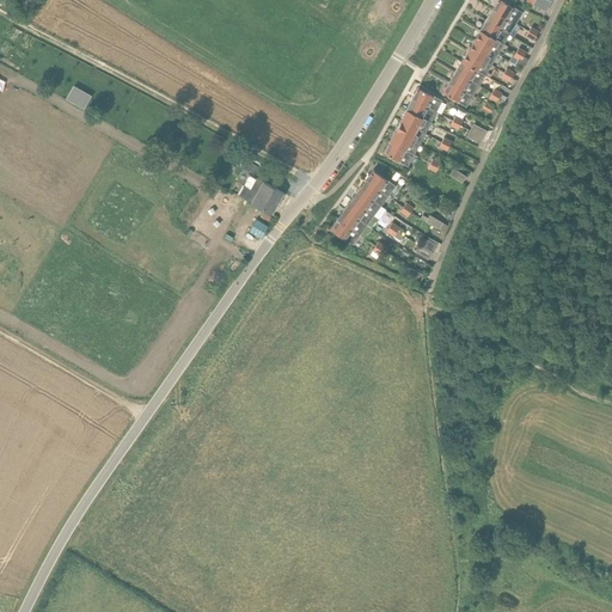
[(499,0),(494,10),(516,23),(524,13),(513,6),(512,7),(499,0)]
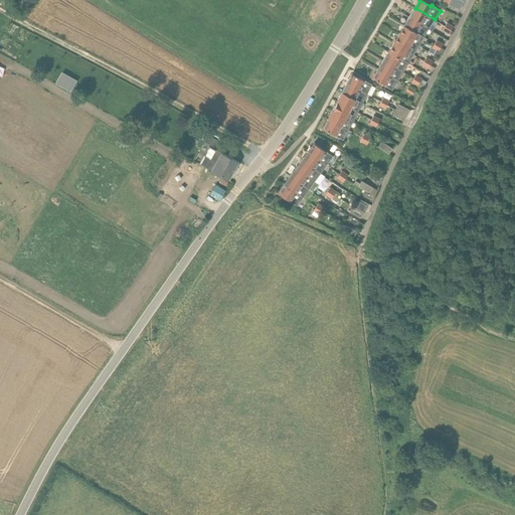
[(464,2),(460,0),(450,0),(448,6),(459,11),(464,2)]
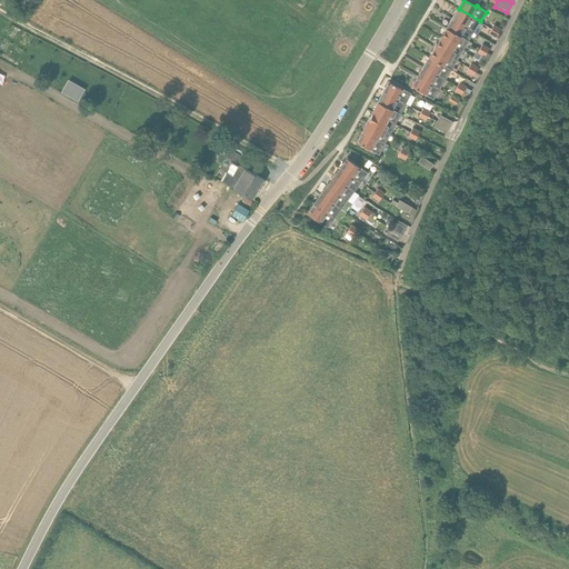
[(475,32),(480,21),(459,9),(452,19),(475,32)]
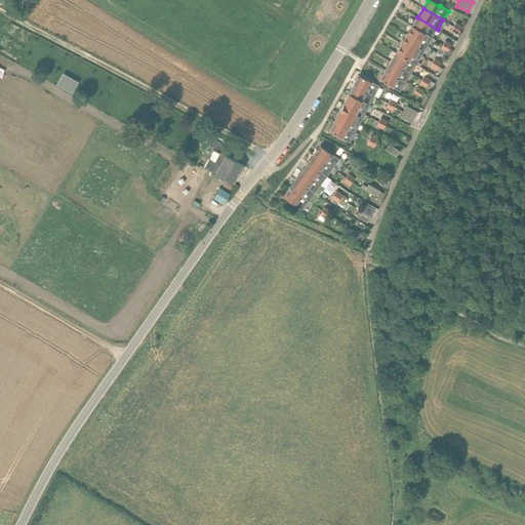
[(433,38),(438,30),(417,17),(412,27),(433,38)]
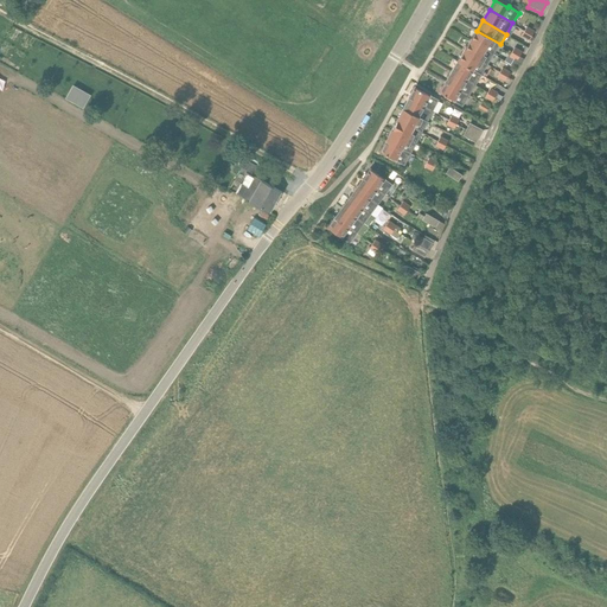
[(493,55),(500,44),(477,31),(471,42),(493,55)]
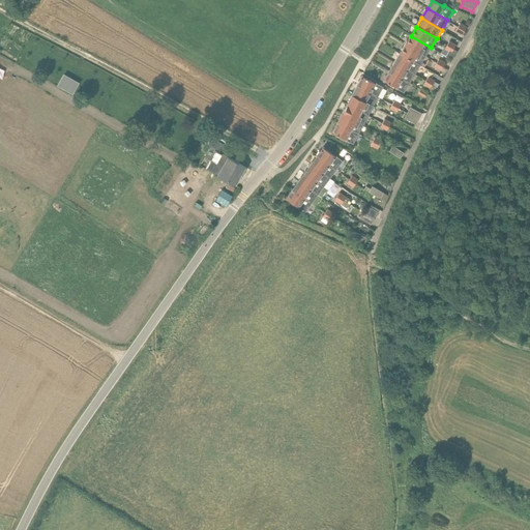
[(425,56),(431,48),(411,36),(406,45),(425,56)]
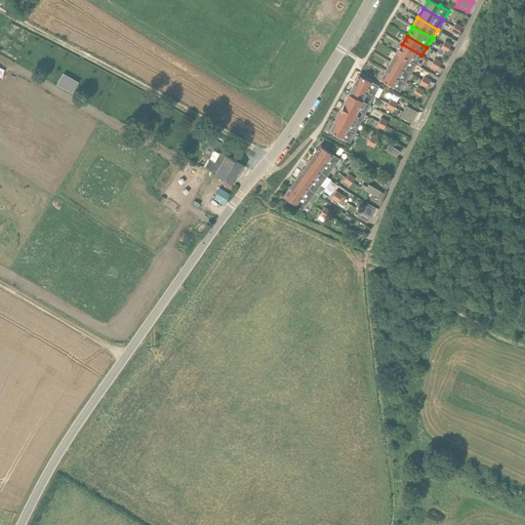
[(416,65),(421,55),(402,44),(397,53),(416,65)]
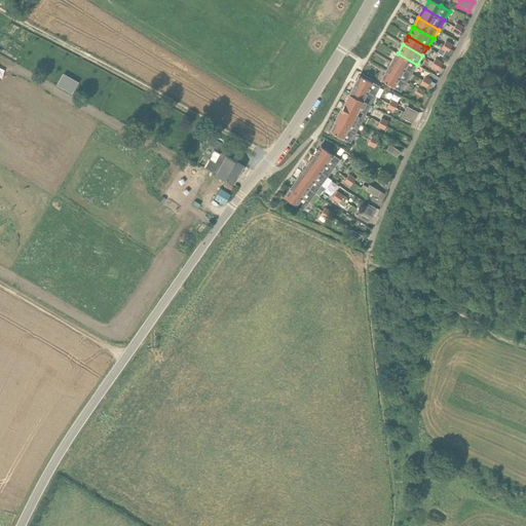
[(454,51),(450,49),(448,52),(445,51),(442,57),(449,61),(454,51)]
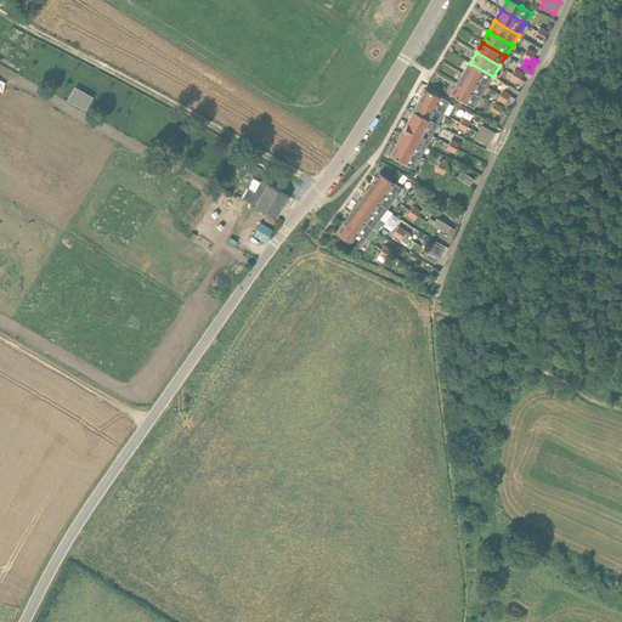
[(487,88),(493,77),(470,63),(464,73),(487,88)]
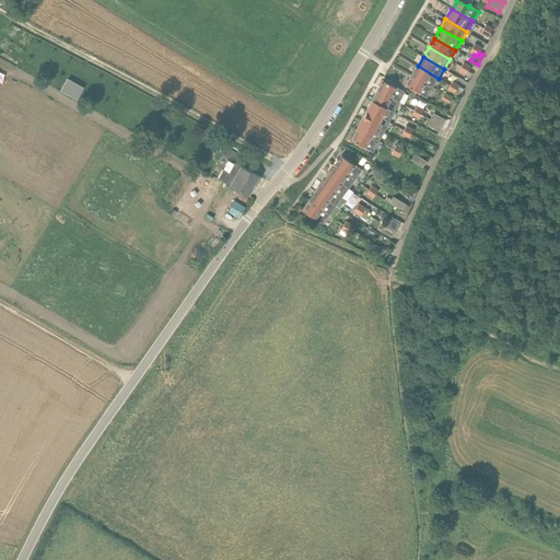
[(433,88),(439,79),(418,66),(411,76),(433,88)]
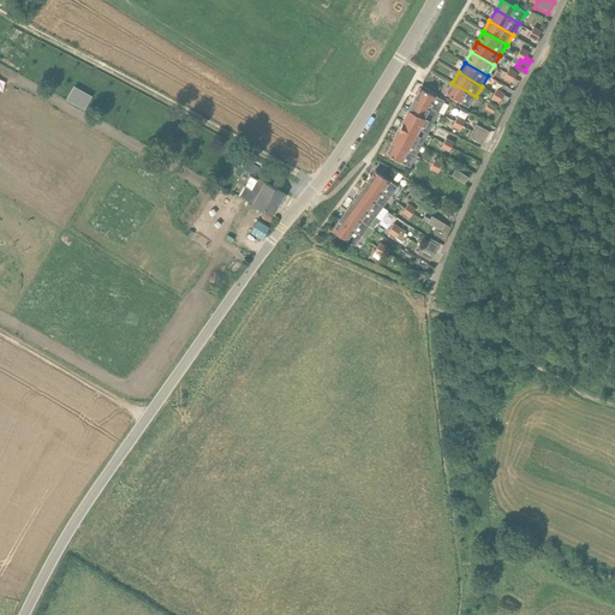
[(469,108),(476,96),(452,83),(446,94),(469,108)]
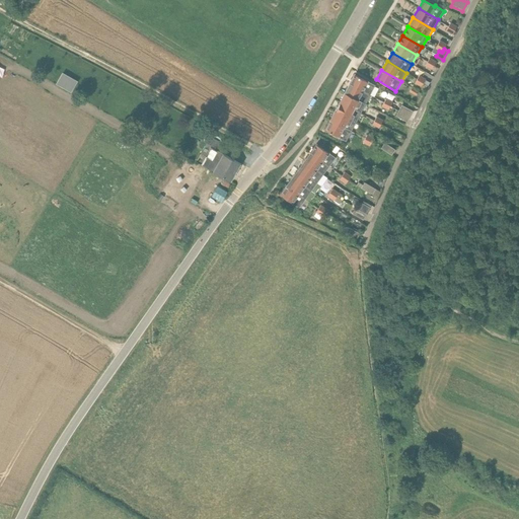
[(71,92),(77,83),(63,75),(57,84),(71,92)]
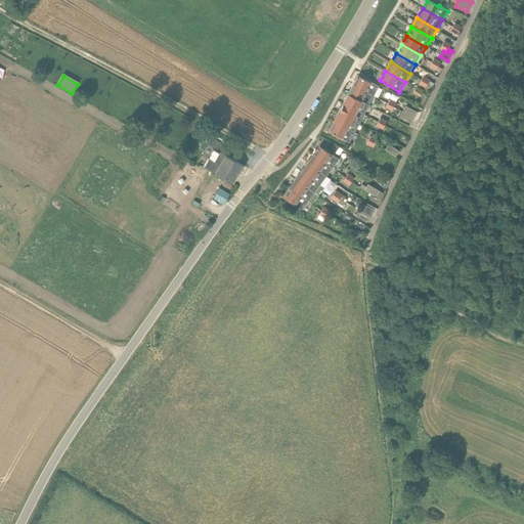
[(374,96),(379,87),(358,76),(353,86),(374,96)]
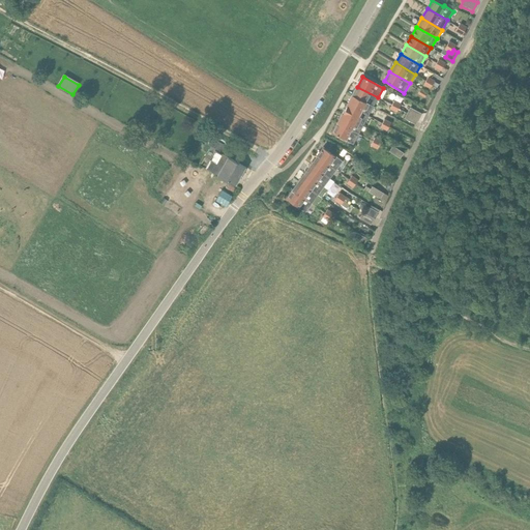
[(373,107),(378,97),(357,87),(352,96),(373,107)]
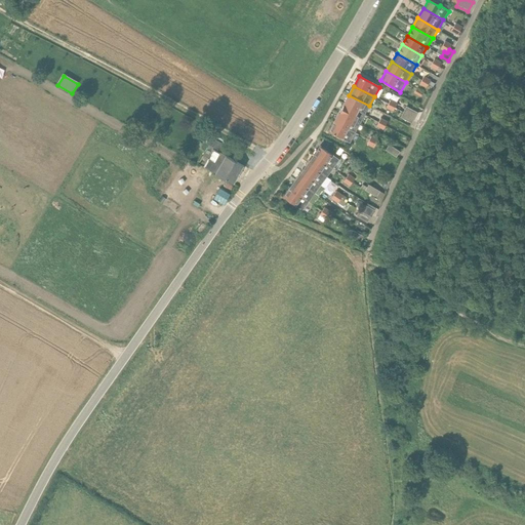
[(344,104),(364,115),(369,106),(349,95),(344,104)]
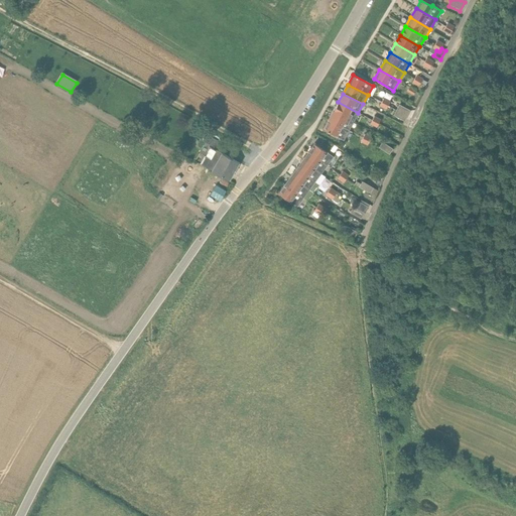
[(334,112),(354,122),(358,113),(338,102),(334,112)]
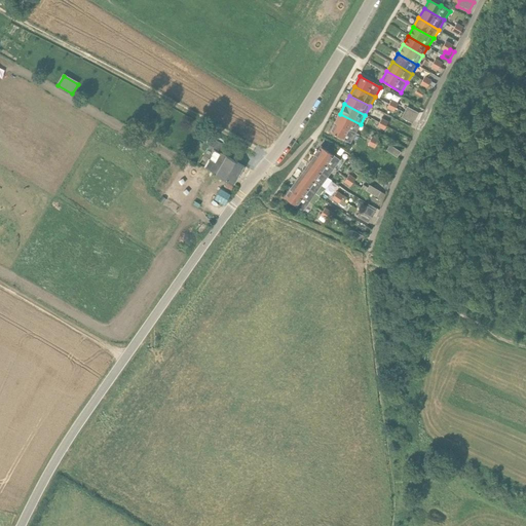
[(404,112),(415,118),(418,113),(407,107),(404,112)]
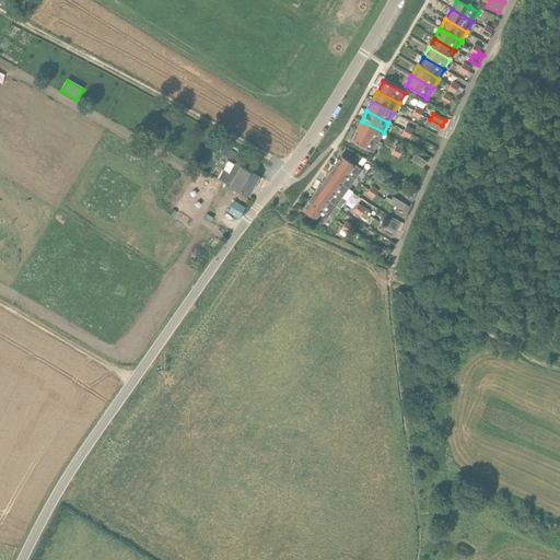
[(439,131),(442,126),(430,119),(427,126),(439,131)]
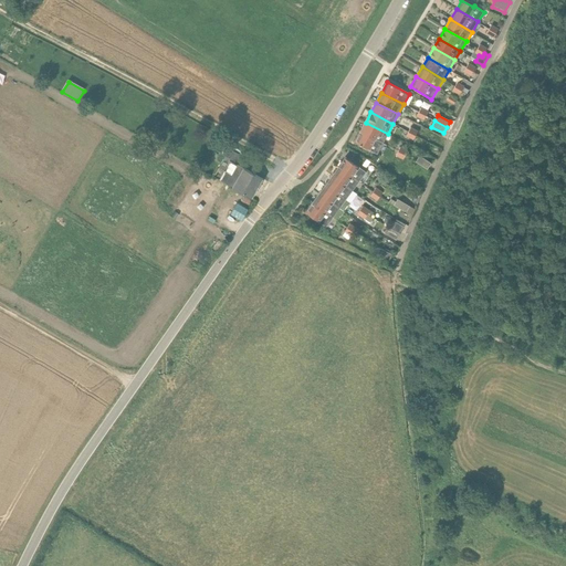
[(360,132),(383,144),(388,134),(366,123),(360,132)]
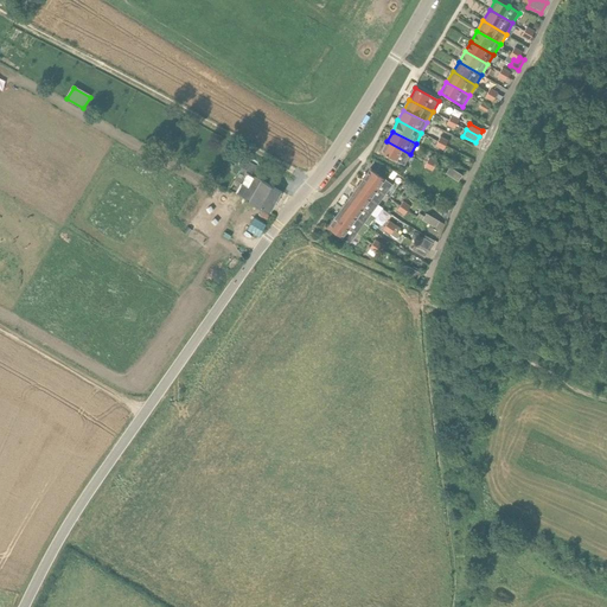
[(404,165),(410,154),(387,141),(381,152),(404,165)]
